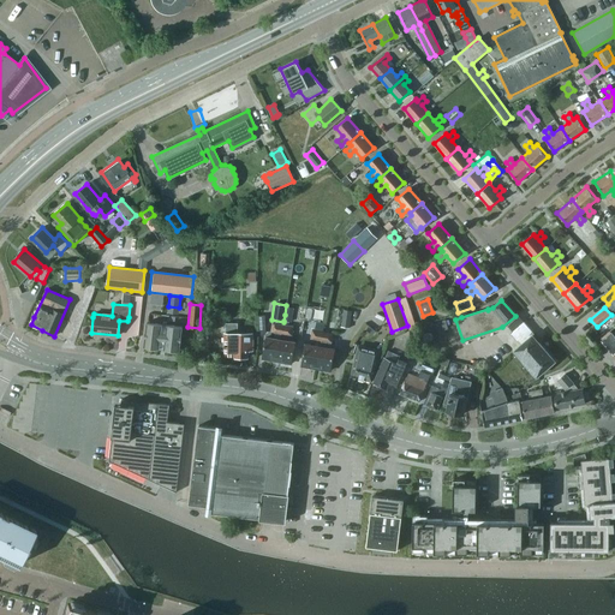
[(344,310),(341,327),(350,328),(352,311),(344,310)]
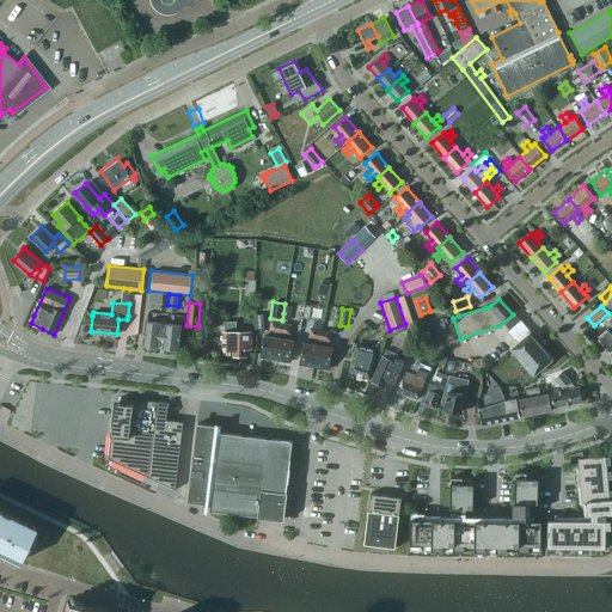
[(411,329),(414,337),(441,328),(438,319),(411,329)]
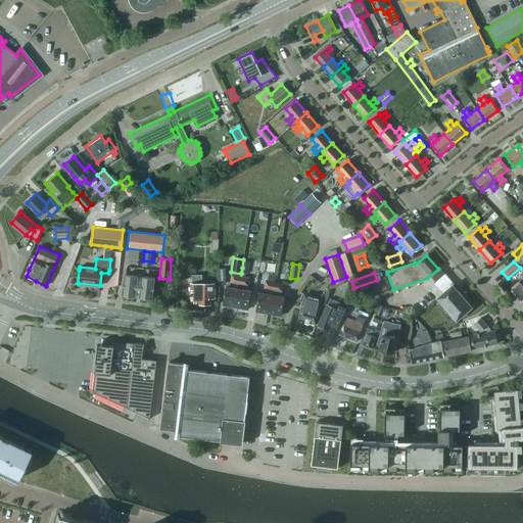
[(123,294),(152,298),(155,278),(125,274),(123,294)]
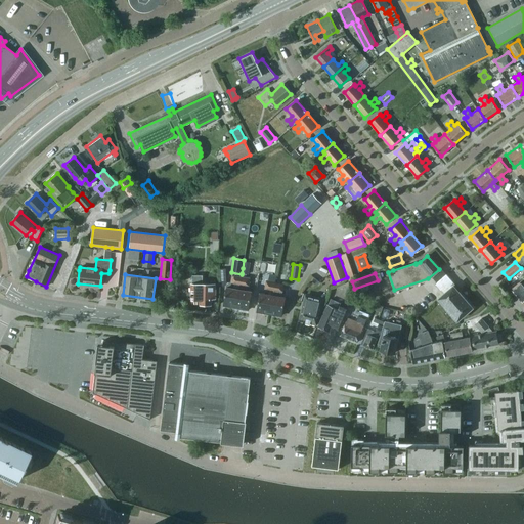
[(226,285),(226,287),(223,305),(225,305),(226,307),(229,307),(231,306),(235,307),(241,275),(232,274),(231,282),(228,282),(226,285)]
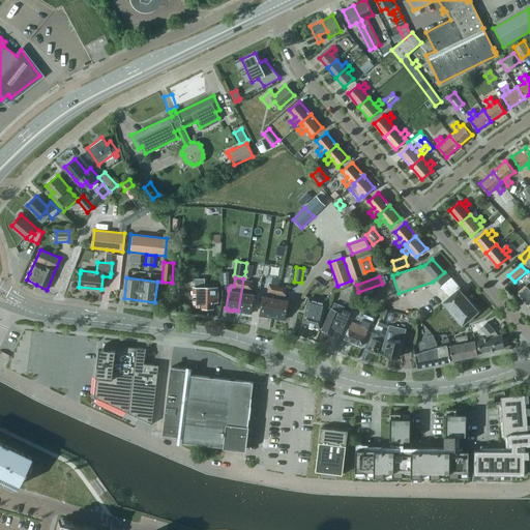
[(442,301),(462,324),(477,311),(463,295),(465,293),(451,277),(440,287),(445,293),(446,292),(449,295),(442,301)]
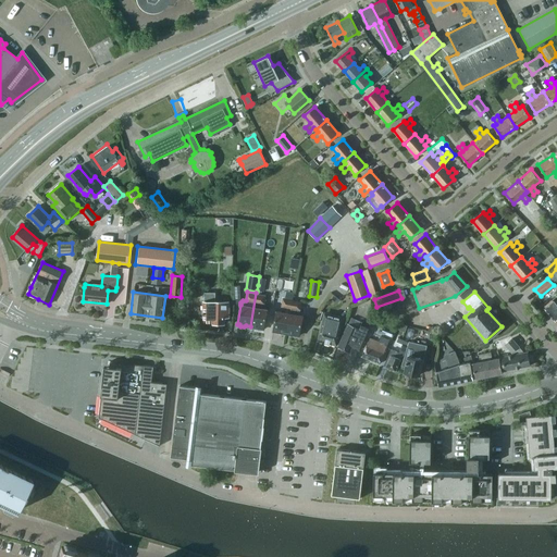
[(215,301),(215,293),(205,293),(203,322),(213,322),(213,323),(224,323),(224,317),(229,317),(230,302),(215,301)]
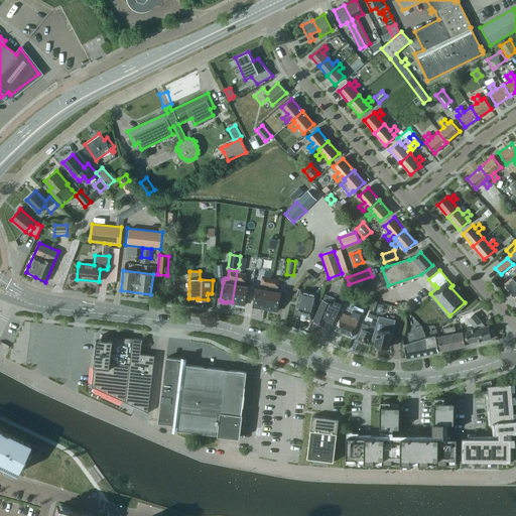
[(237,271),(232,302),(238,303),(239,304),(242,305),(244,304),(245,304),(248,286),(240,285),(240,280),(245,281),(246,273),(237,271)]
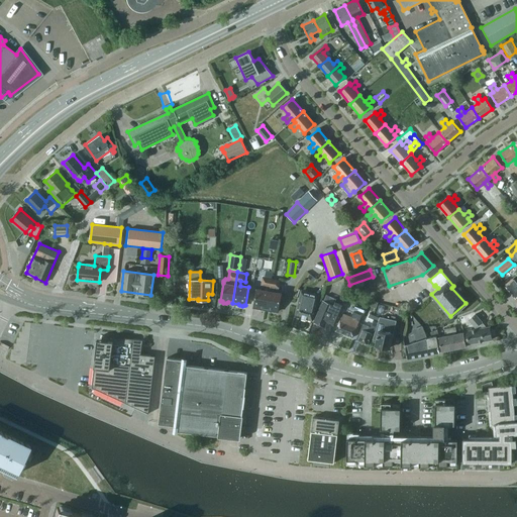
[(261,308),(265,309),(271,276),(265,275),(265,278),(263,278),(262,285),(267,286),(266,290),(256,289),(253,307),(254,307),(255,308),(260,309),(261,308)]
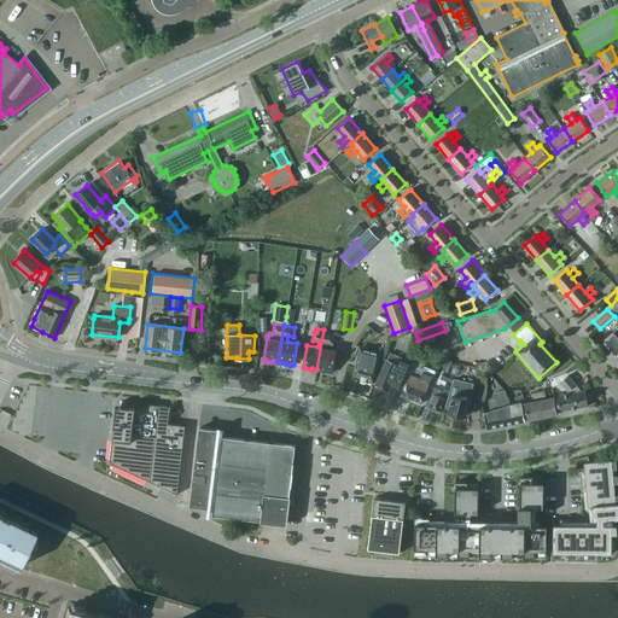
[(324,330),(316,369),(324,371),(325,372),(330,373),(331,372),(333,372),(337,350),(326,349),(327,343),(333,344),(334,336),(324,333),(325,330),(324,330)]
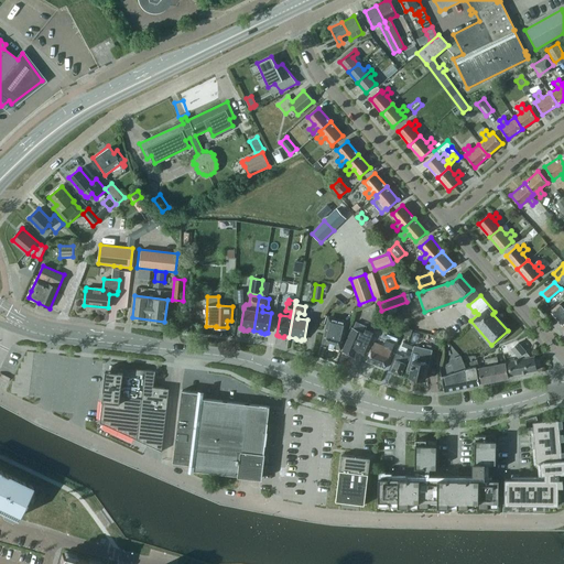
[(563,307),(561,304),(552,312),(563,326),(563,307)]
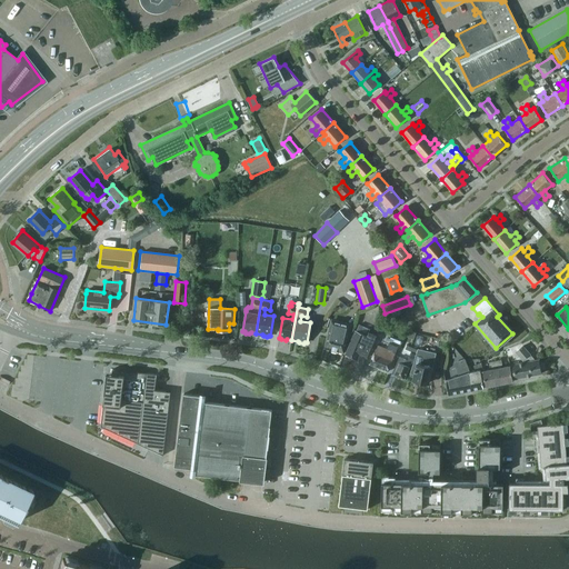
[(325,348),(343,352),(351,323),(332,318),(329,332),(328,332),(325,348)]
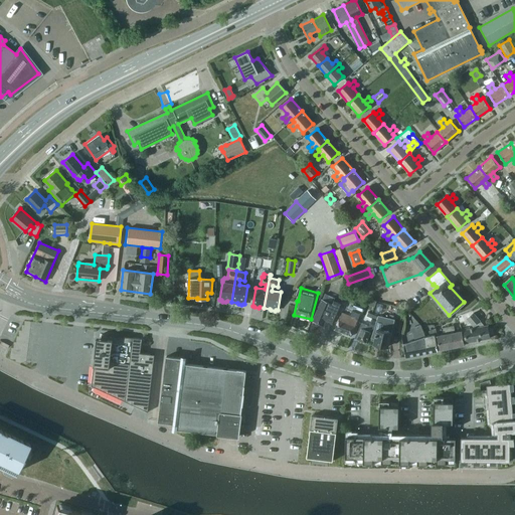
[(313,320),(324,325),(325,321),(332,324),(341,304),(334,300),(332,304),(322,299),(313,320)]
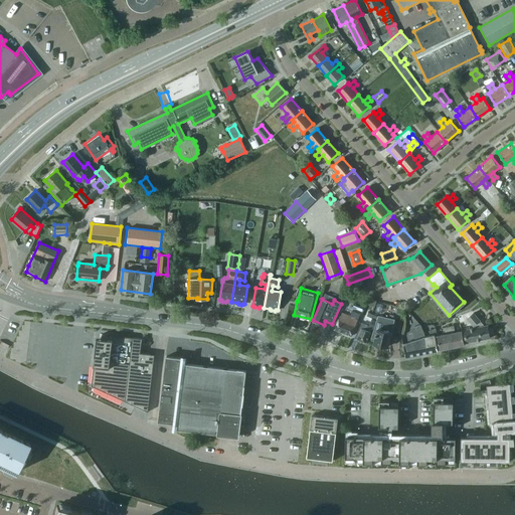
[(352,311),(350,316),(358,320),(360,315),(352,311)]
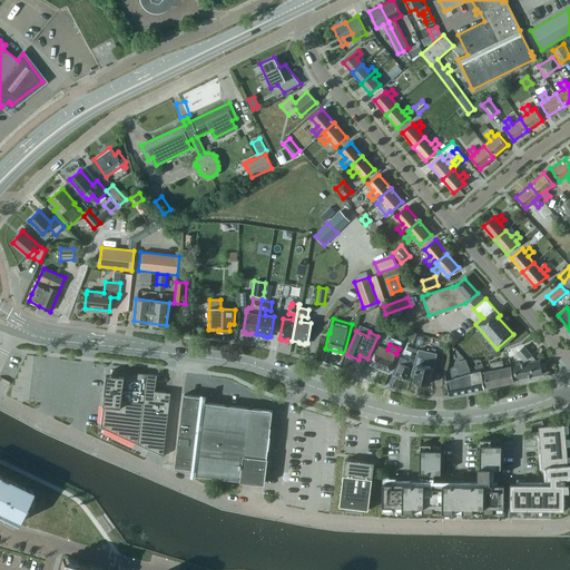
[(513,365),(516,379),(542,374),(539,361),(536,361),(531,355),(531,354),(522,344),(505,350),(508,357),(518,354),(524,363),(513,365)]
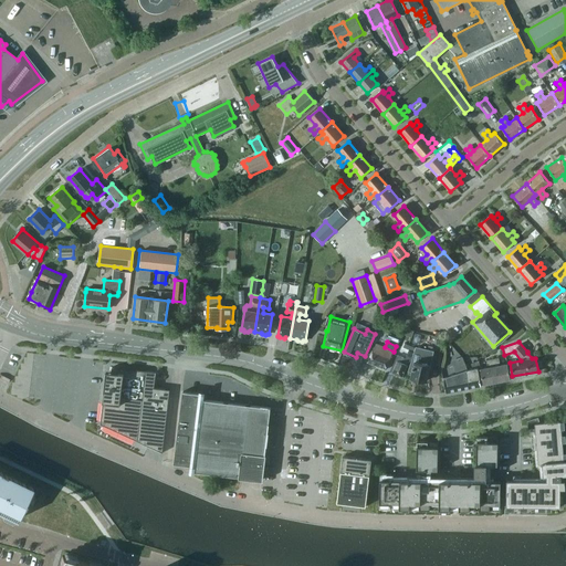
[(376,344),(367,362),(386,370),(394,352),(385,347),(376,344)]
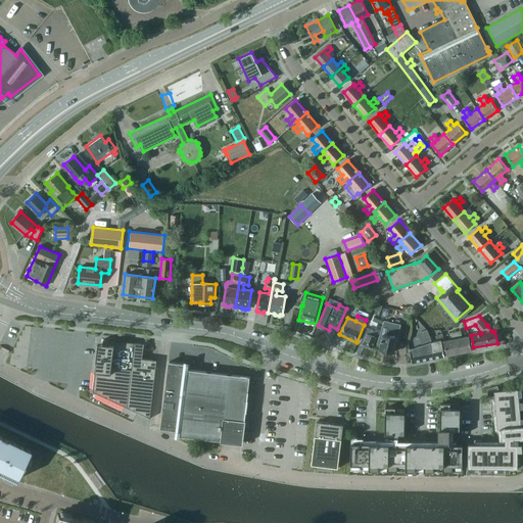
[(381,343),(380,348),(393,352),(400,325),(384,321),(378,342),(381,343)]
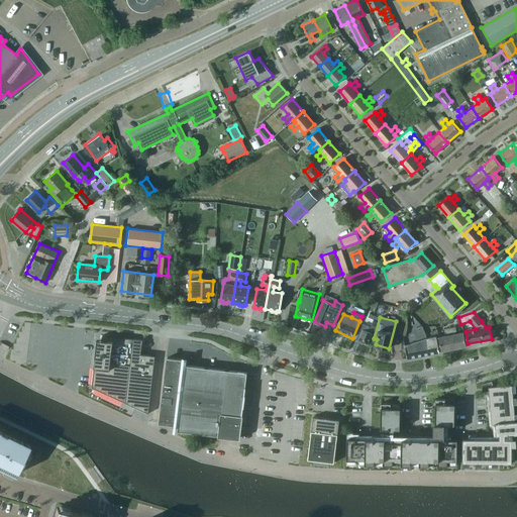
[(375,329),(379,321),(374,319),(370,327),(363,324),(356,339),(368,344),(374,329),(375,329)]
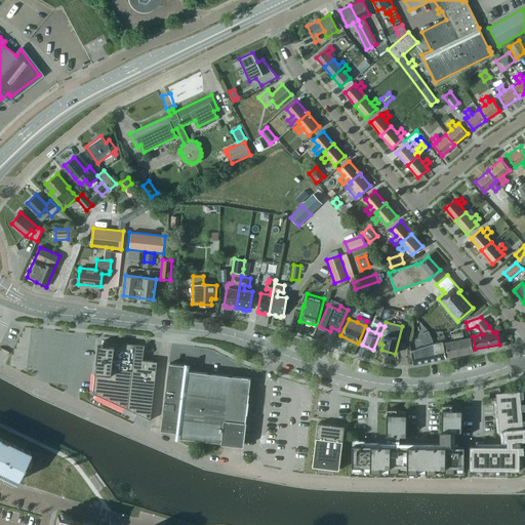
[(422,340),(432,336),(429,330),(420,334),(422,340)]
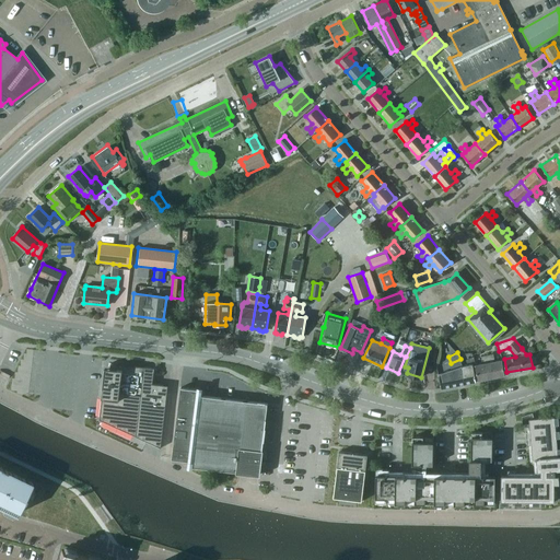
[(475,365),(476,369),(478,380),(505,374),(502,360),(493,362),(492,360),(494,359),(493,353),(481,356),(482,362),(483,361),(485,363),(475,365)]
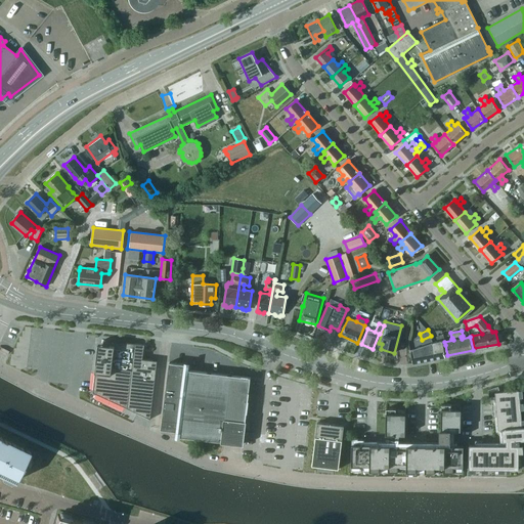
[(445,345),(444,342),(443,334),(436,337),(437,341),(432,342),(431,340),(434,359),(445,357),(443,346),(445,345)]
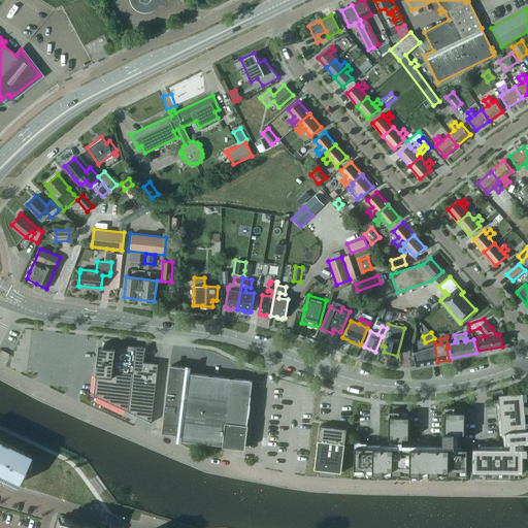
[(426,364),(437,362),(434,342),(434,339),(425,342),(427,348),(423,349),(426,364)]
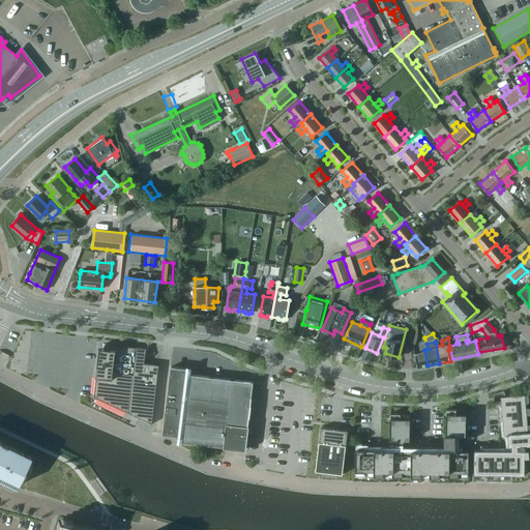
[(99,352),(94,396),(152,423),(159,364),(144,363),(146,348),(106,344),(105,353),(99,352)]
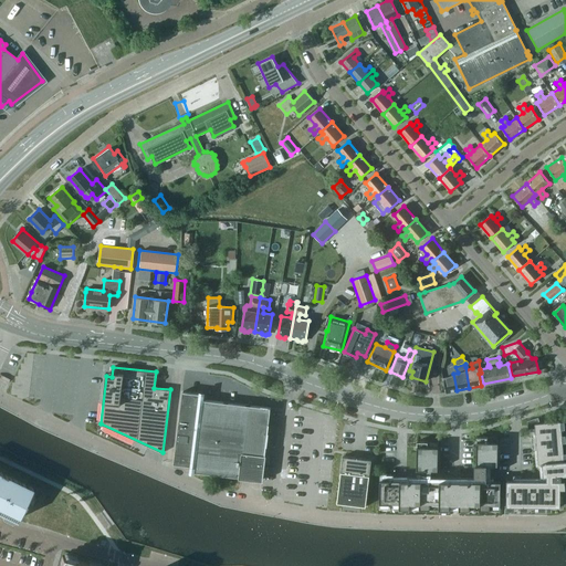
[(446,392),(457,390),(453,374),(442,378),(446,392)]
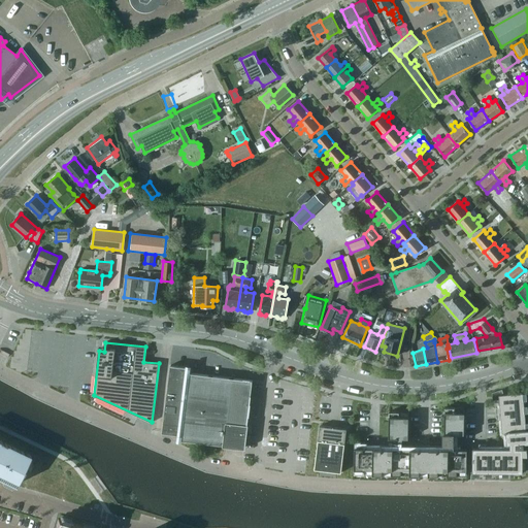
[(182,440),(244,448),(253,381),(190,372),(191,367),(170,365),(169,370),(162,432),(183,435),(182,440)]
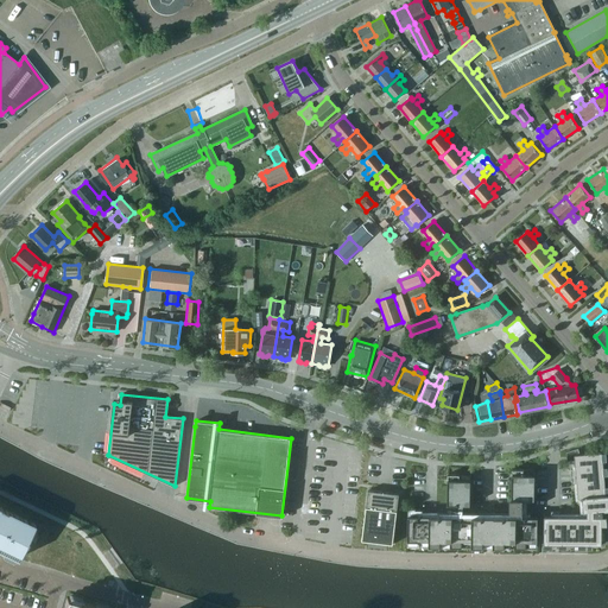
[(551,517),(551,511),(543,511),(543,517),(544,517),(544,544),(602,544),(602,525),(607,525),(606,517),(603,517),(602,511),(607,511),(607,495),(606,495),(602,453),(580,454),(578,448),(565,451),(568,460),(576,461),(577,499),(583,499),(583,517),(551,517)]
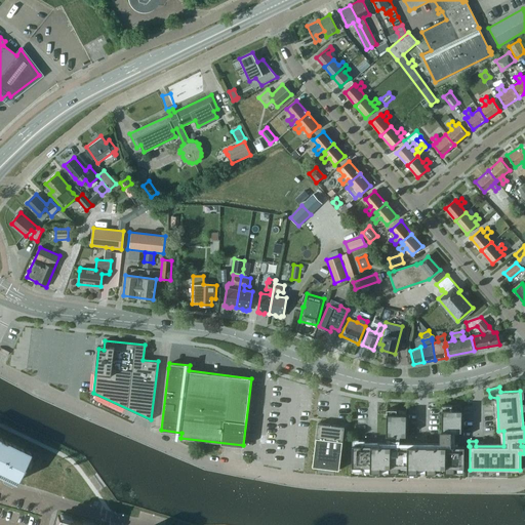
[(452,410),(452,405),(442,405),(442,431),(440,431),(440,442),(451,443),(451,431),(461,431),(461,410),(452,410)]
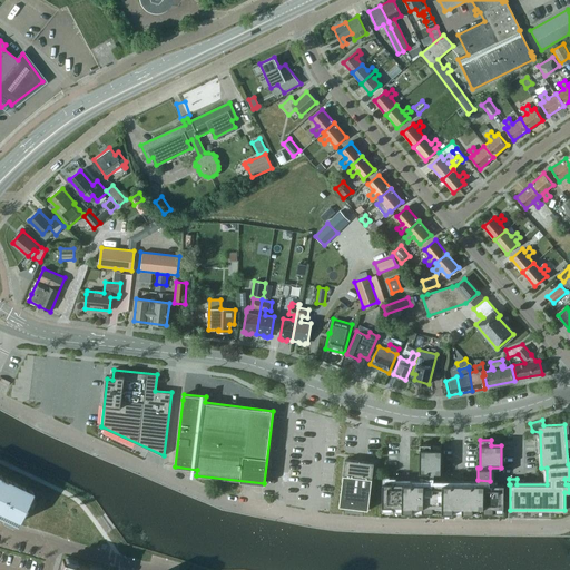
[(431,444),(420,444),(420,473),(434,473),(441,473),(441,450),(431,450),(431,444)]
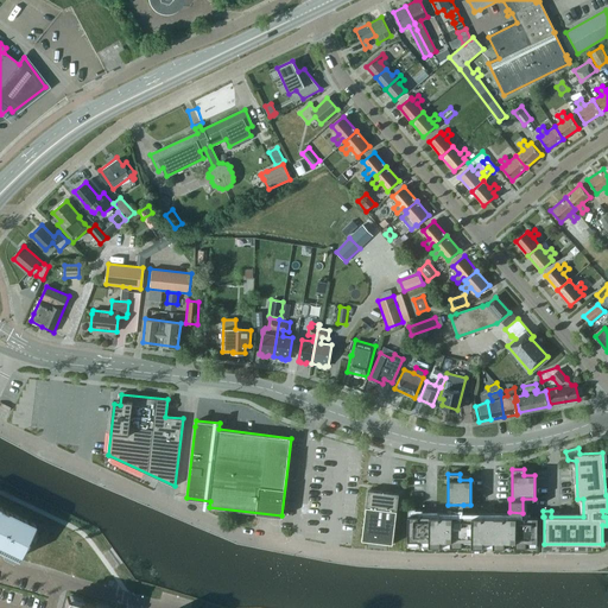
[(362,542),(393,545),(399,494),(367,492),(362,542)]
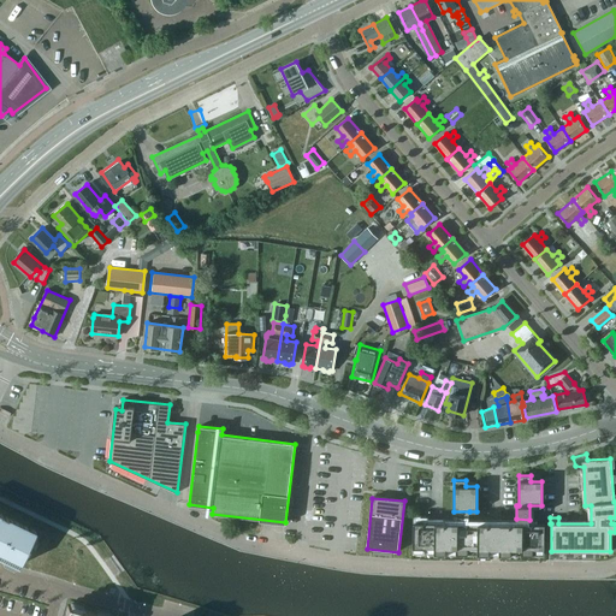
[(0,557),(18,566),(35,531),(0,514),(0,557)]
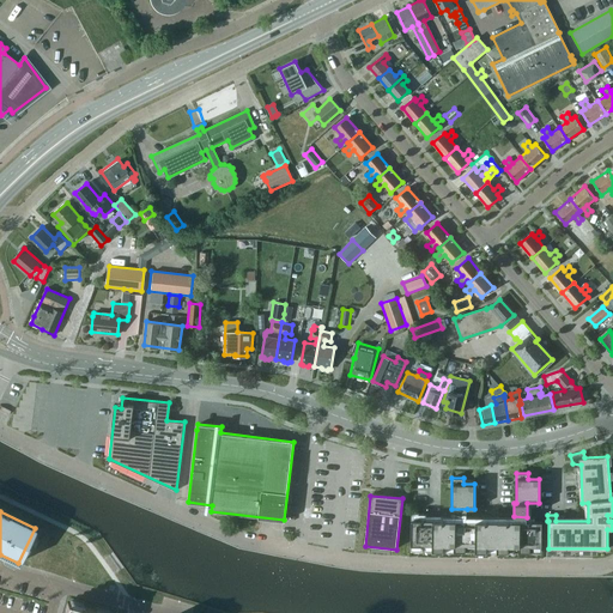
[(542,546),(542,521),(412,520),(411,550),(423,550),(423,545),(432,545),(432,551),(444,551),(444,545),(454,545),(454,551),(466,551),(466,545),(475,545),(475,551),(487,551),(487,545),(497,545),(497,551),(509,551),(509,546),(519,546),(519,551),(530,552),(530,546),(542,546)]
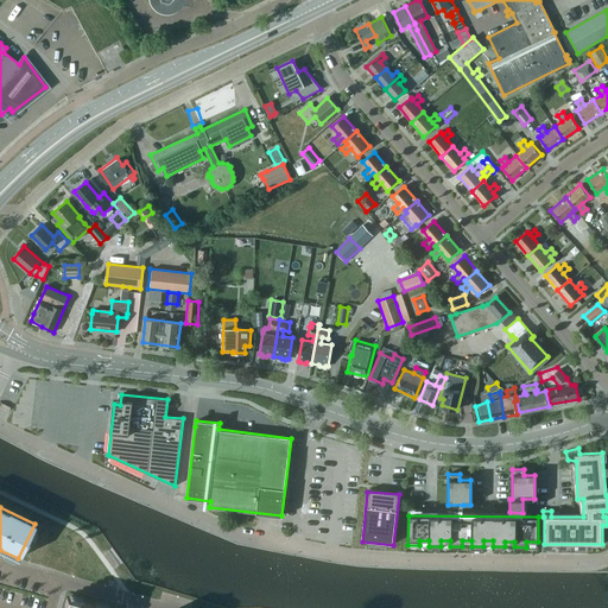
[(65,600),(63,607),(103,607),(68,599),(68,597),(67,597),(65,600)]
